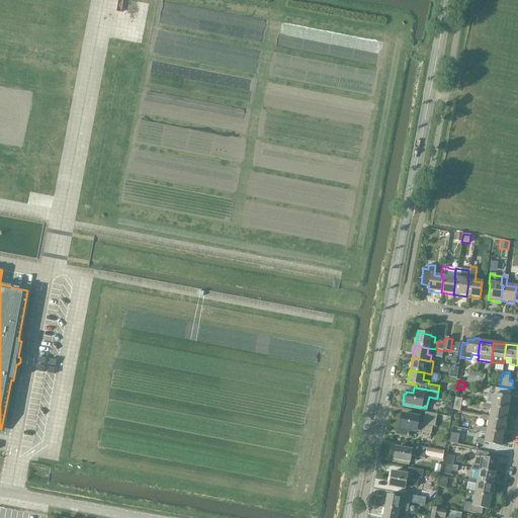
[(483,408),(491,409),(491,407),(507,410),(511,391),(495,387),(493,395),(488,394),(486,403),(483,403),(483,408)]
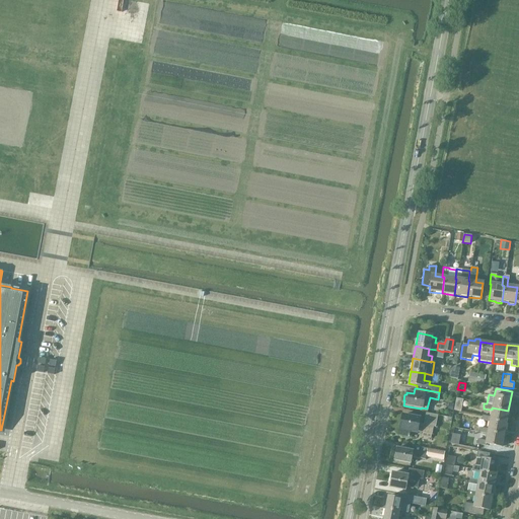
[(463,399),(455,398),(453,411),(460,413),(463,399)]
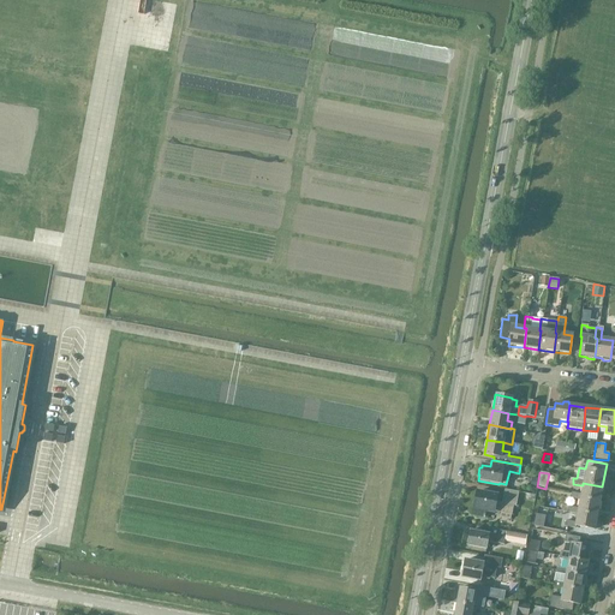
[(599,501),(602,487),(583,483),(583,485),(580,495),(571,493),(569,499),(579,500),(580,497),(599,501)]
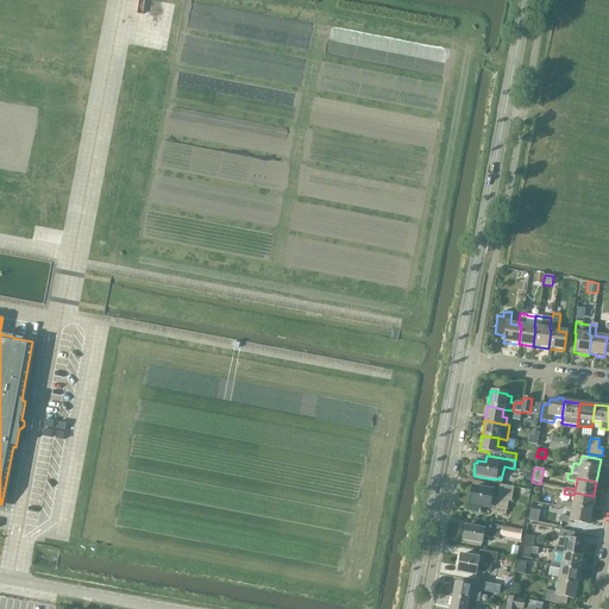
[(510,501),(513,487),(500,484),(495,507),(506,509),(507,500),(510,501)]
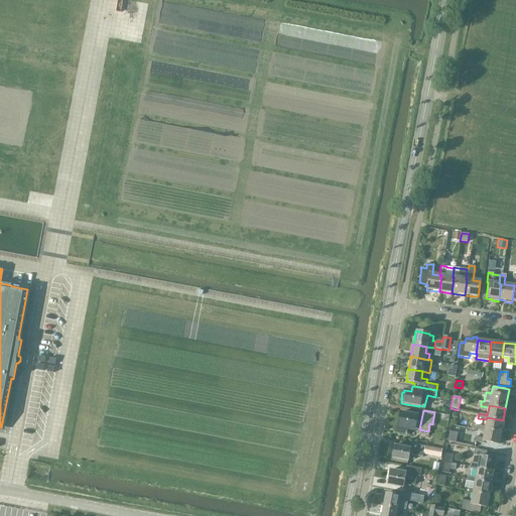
[(413,429),(416,415),(400,412),(396,432),(406,434),(407,428),(413,429)]
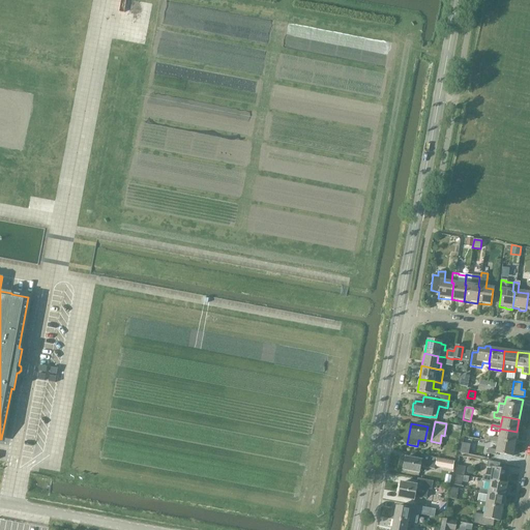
[(513,444),(517,432),(500,429),(499,431),(498,438),(490,437),(489,442),(497,443),(498,441),(513,444)]
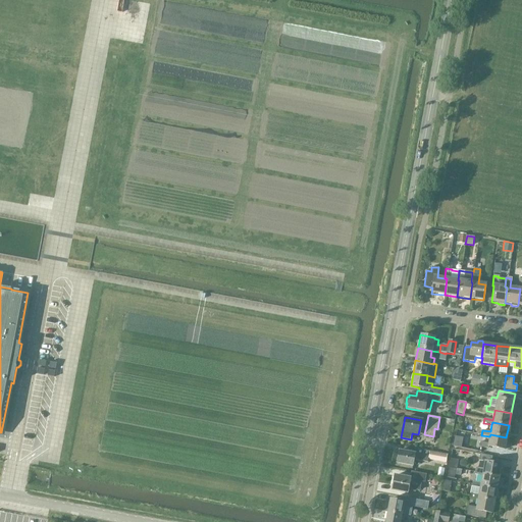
[(504,450),(506,437),(490,434),(489,436),(488,444),(480,442),(479,447),(488,449),(488,447),(504,450)]
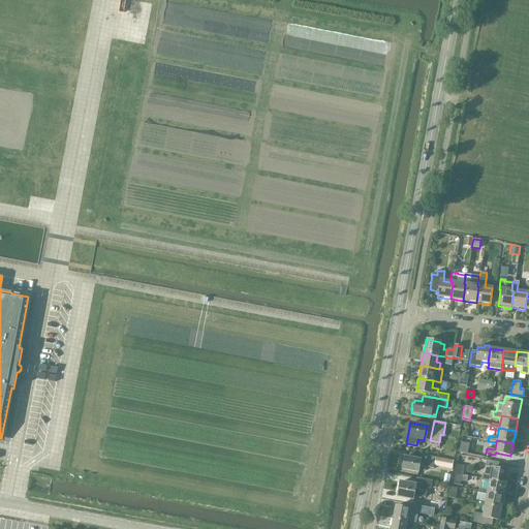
[(469,443),(461,442),(459,453),(467,454),(469,443)]
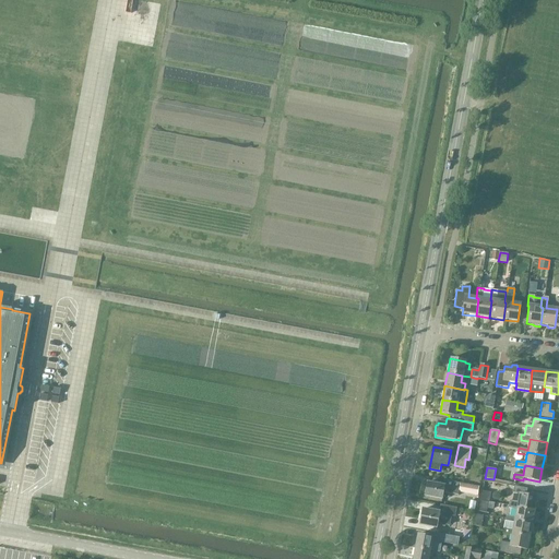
[(477,496),(478,487),(460,484),(460,483),(445,480),(444,486),(427,482),(424,496),(441,499),(442,492),(459,495),(459,492),(477,496)]
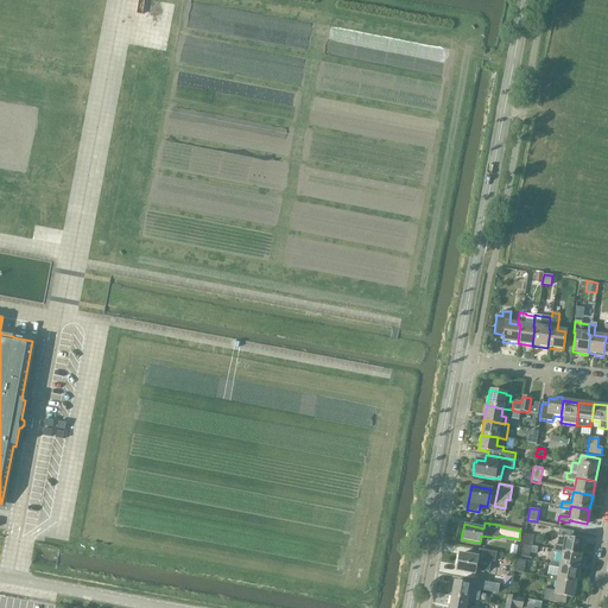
[(551,553),(562,555),(562,552),(581,556),(583,542),(571,539),(572,532),(558,529),(557,537),(564,538),(563,550),(552,548),(551,553)]
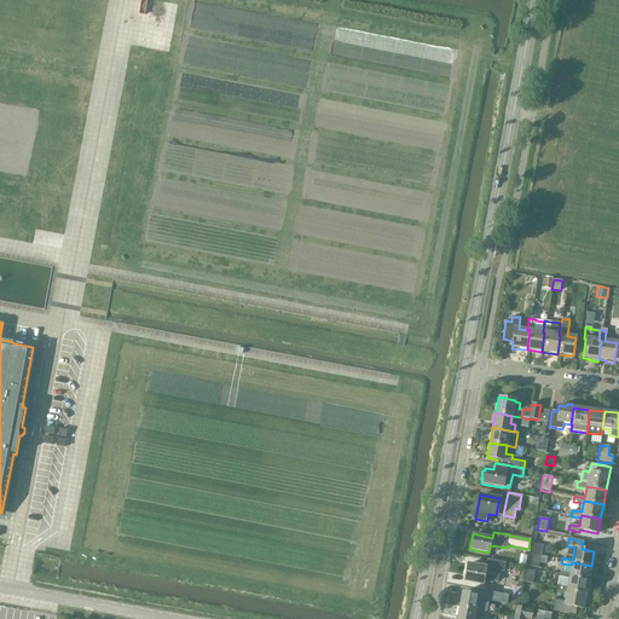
[(541,556),(543,545),(534,544),(532,554),(541,556)]
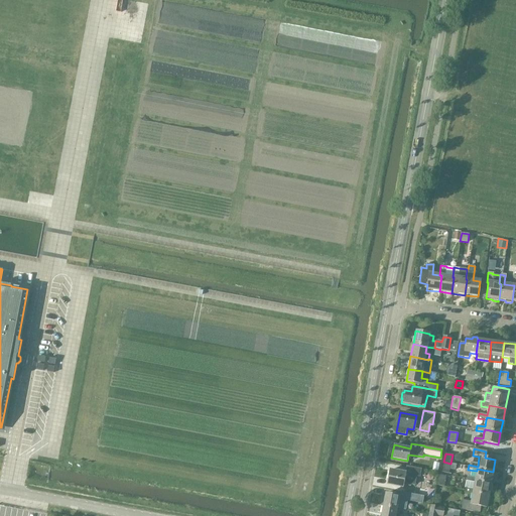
[(448,474),(450,464),(443,462),(441,472),(448,474)]
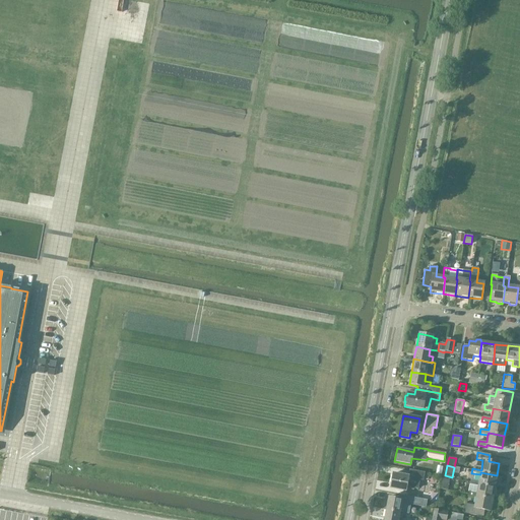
[(421,480),(424,473),(409,471),(408,477),(392,474),(390,488),(406,491),(406,486),(417,489),(418,480),(421,480)]
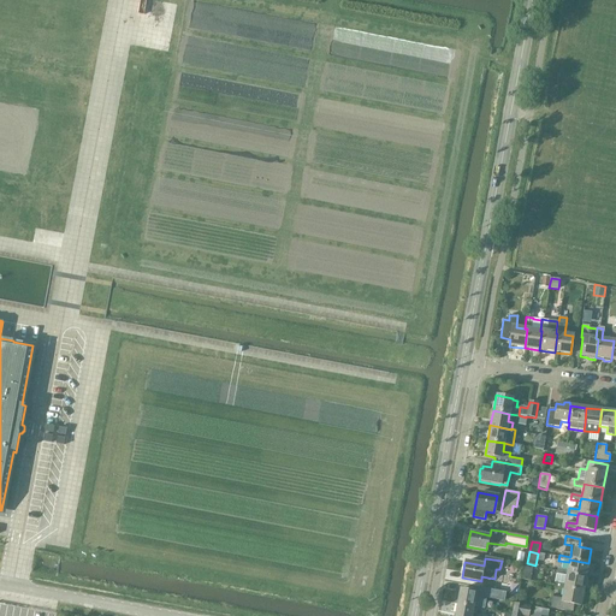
[(586,578),(588,563),(569,560),(569,562),(567,570),(557,569),(556,574),(566,576),(567,573),(586,578)]
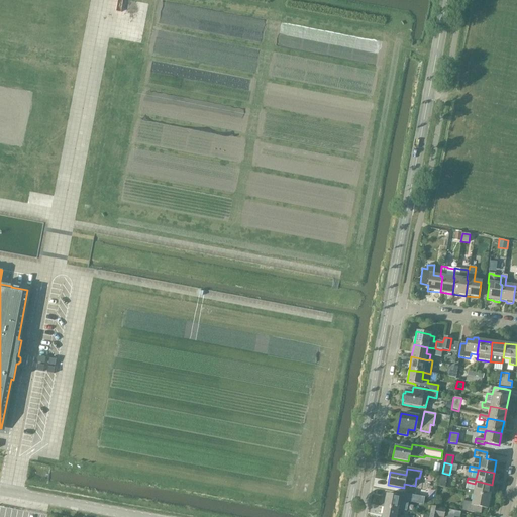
[(446,478),(439,476),(437,486),(444,487),(446,478)]
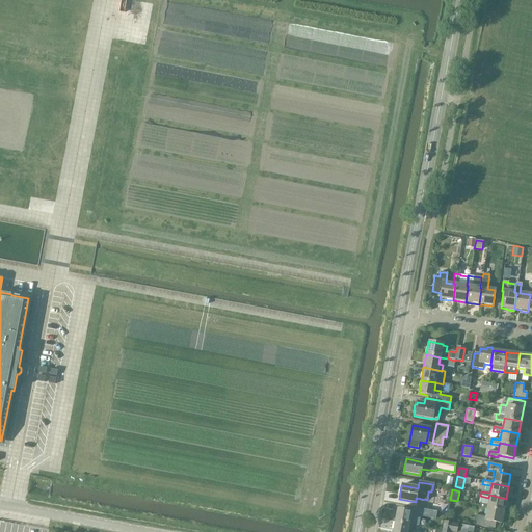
[(503,511),(506,499),(489,495),(488,498),(487,505),(479,504),(478,508),(486,510),(486,507),(503,511)]
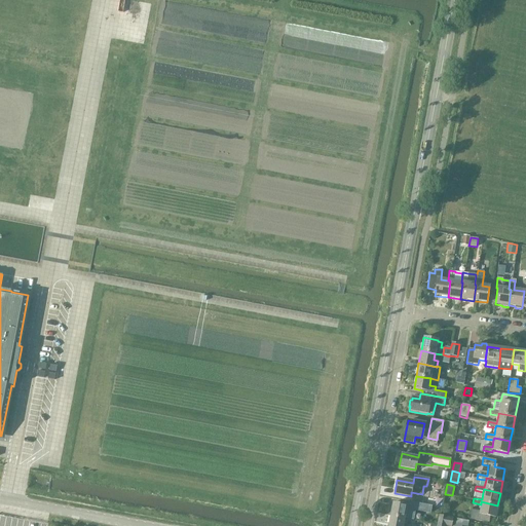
[(495,518),(497,505),(481,501),(481,504),(480,512),(471,511),(470,520),(488,523),(489,517),(495,518)]
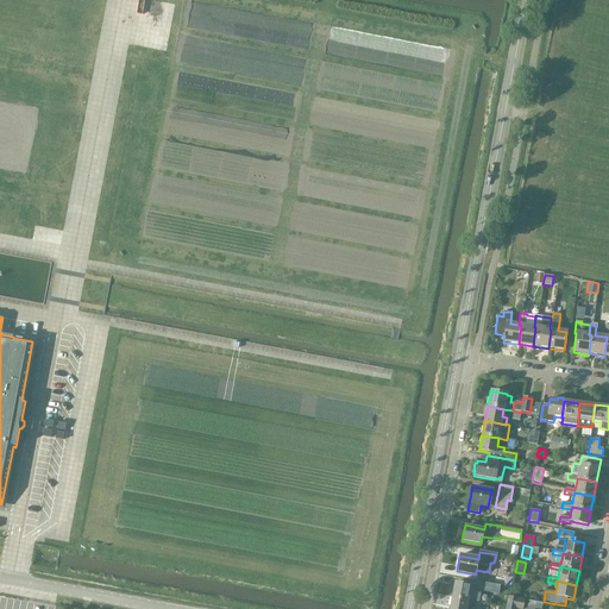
[(454,582),(452,597),(468,600),(471,585),(454,582)]
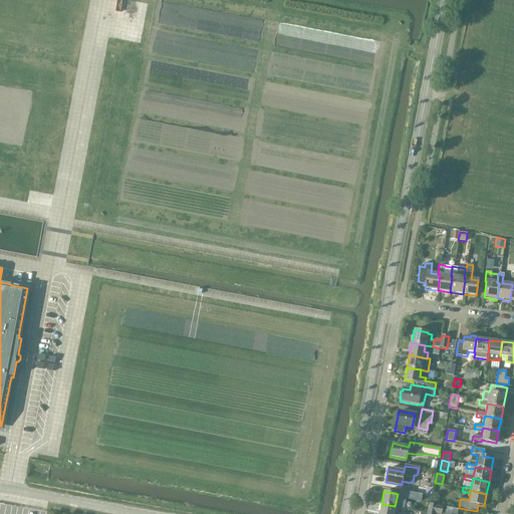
[(393,513),(395,506),(381,504),(378,513),(393,513)]
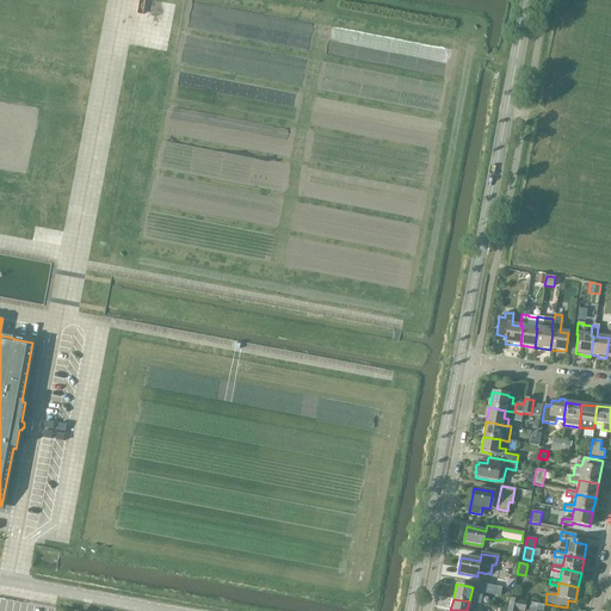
[(508,599),(507,610),(506,610),(517,610),(518,610),(519,610),(524,610),(526,602),(508,599)]
